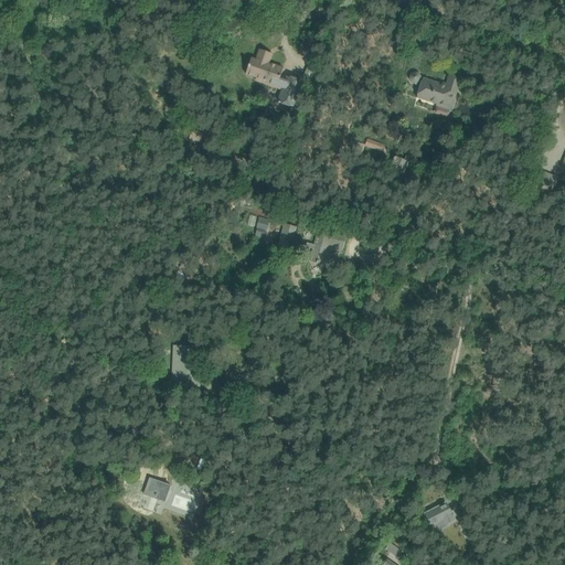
[(251,57),(245,74),(255,77),(255,80),(283,89),(278,102),(292,107),(301,82),(287,77),(287,78),(283,76),(280,76),(284,68),(266,62),(269,53),(259,50),(256,60),(251,57)]
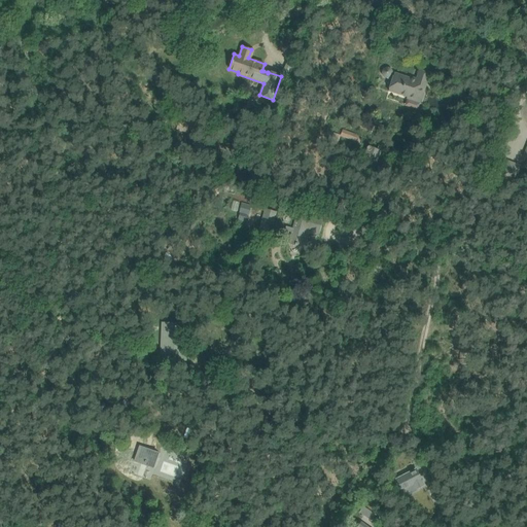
[(394,74),(392,74),(393,73),(392,72),(392,71),(392,70),(391,70),(391,69),(390,68),(389,68),(388,68),(387,68),(386,68),(385,68),(384,69),(383,70),(382,71),(382,72),(382,73),(382,74),(382,75),(383,76),(384,77),(385,77),(385,78),(392,80),(389,92),(408,97),(407,99),(420,103),(430,74),(419,70),(416,80),(410,78),(411,77),(410,77),(409,78),(394,73),(394,74)]
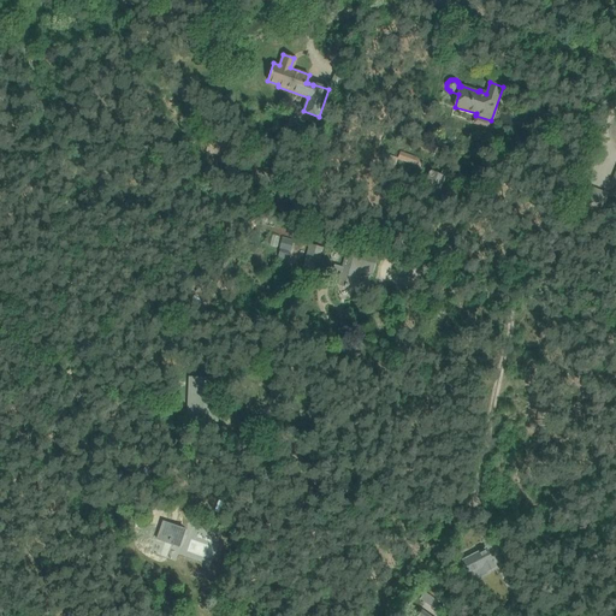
[(401,152),(398,159),(420,169),(424,161),(401,152)]
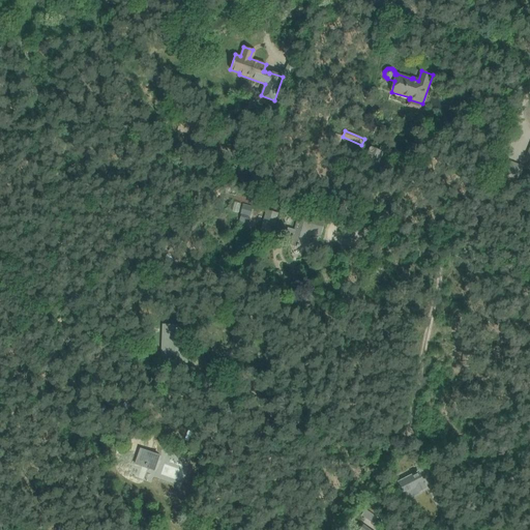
[(384,152),(370,147),(362,165),(377,170),(384,152)]
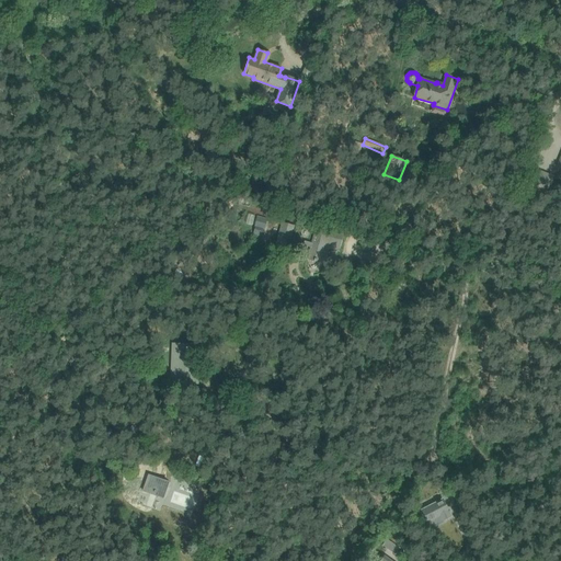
[(258,217),(255,227),(264,229),(265,227),(267,228),(268,221),(266,221),(267,219),(258,217)]
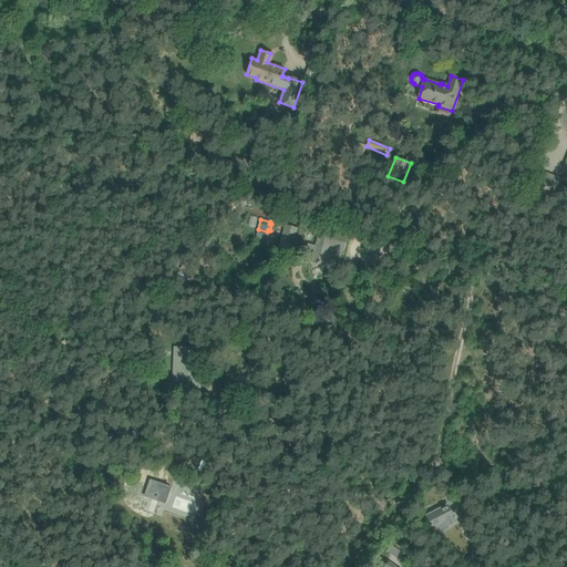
[(289,255),(296,229),(286,226),(279,251),(289,255)]
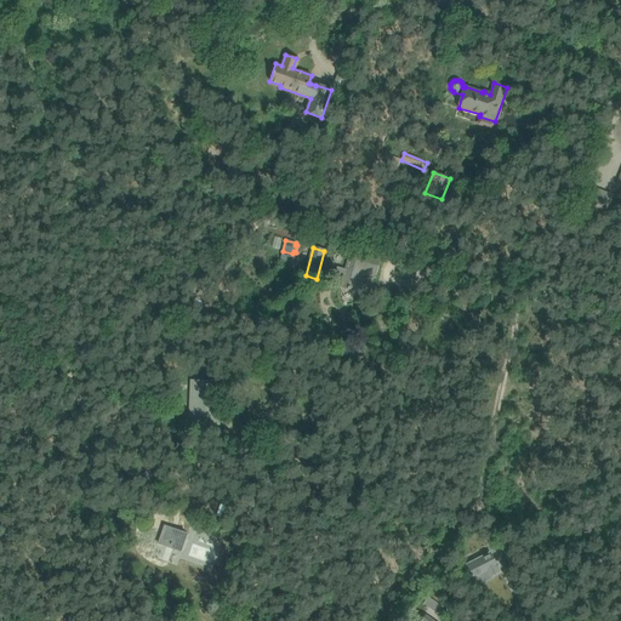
[(283,251),(281,260),(291,262),(292,254),(283,251)]
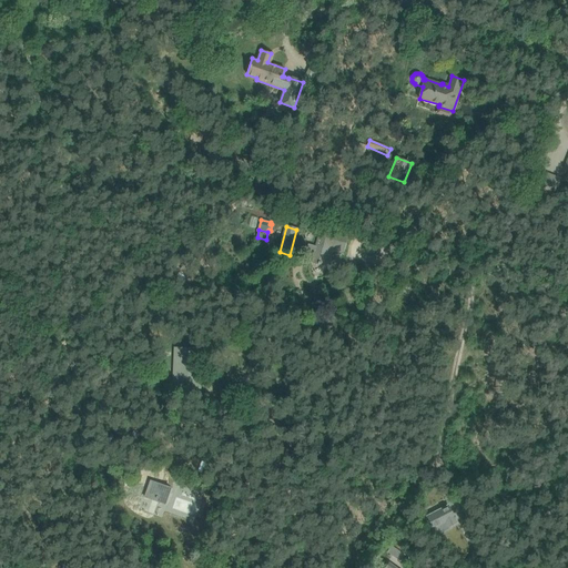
[(321,265),(321,264),(327,265),(332,250),(343,253),(346,239),(322,231),(313,262),(318,263),(318,264),(321,265)]
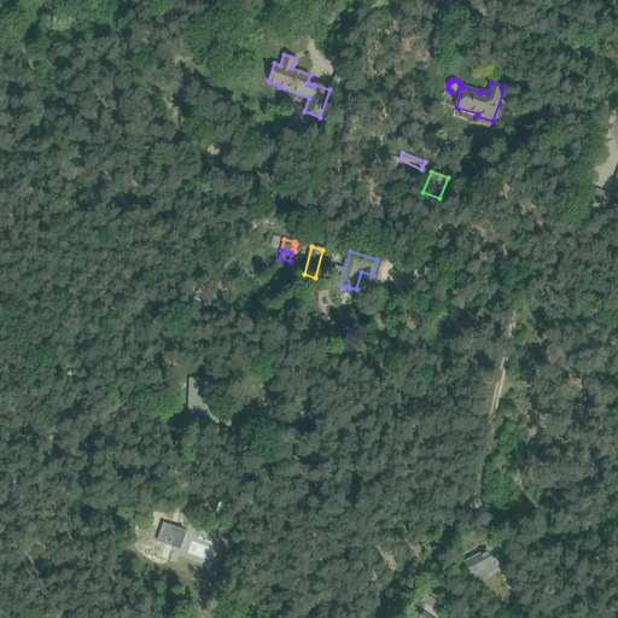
[(403,267),(401,277),(412,279),(414,270),(403,267)]
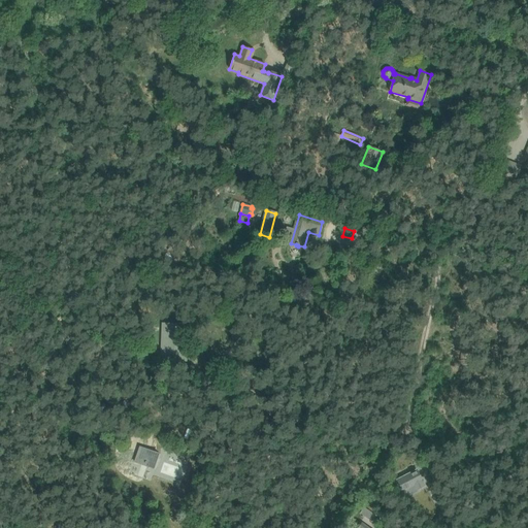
[(187,333),(180,333),(182,324),(168,324),(168,338),(163,338),(162,347),(167,347),(166,361),(179,361),(180,351),(187,351),(187,333)]
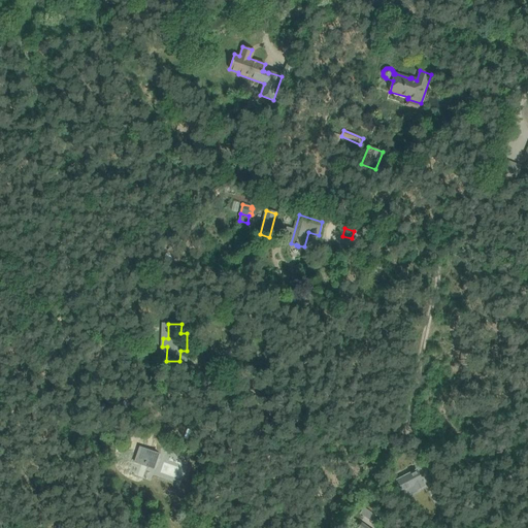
[(111,413),(113,406),(101,402),(99,408),(111,413)]
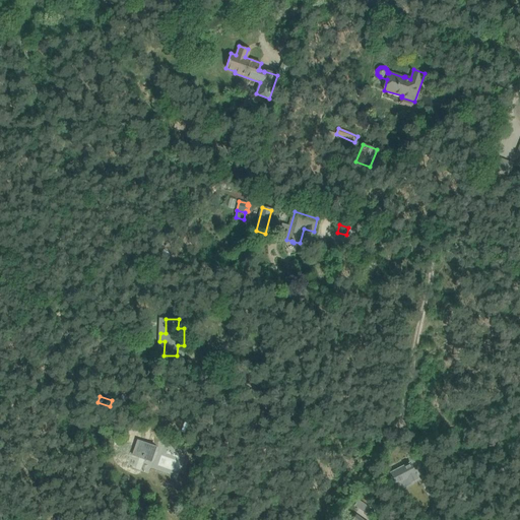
[(138,441),(133,455),(151,462),(152,462),(157,448),(156,447),(138,441)]
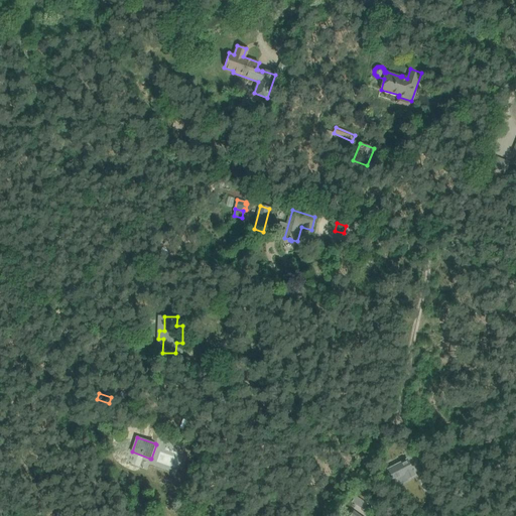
[(412,446),(406,449),(411,459),(416,456),(412,446)]
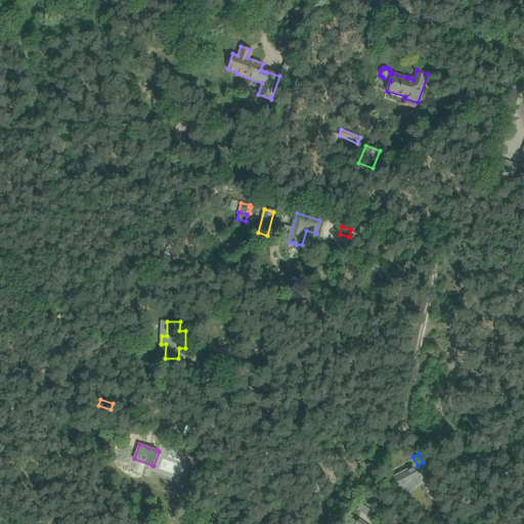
[(413,467),(394,477),(399,487),(400,487),(411,482),(413,486),(415,486),(422,482),(413,467)]
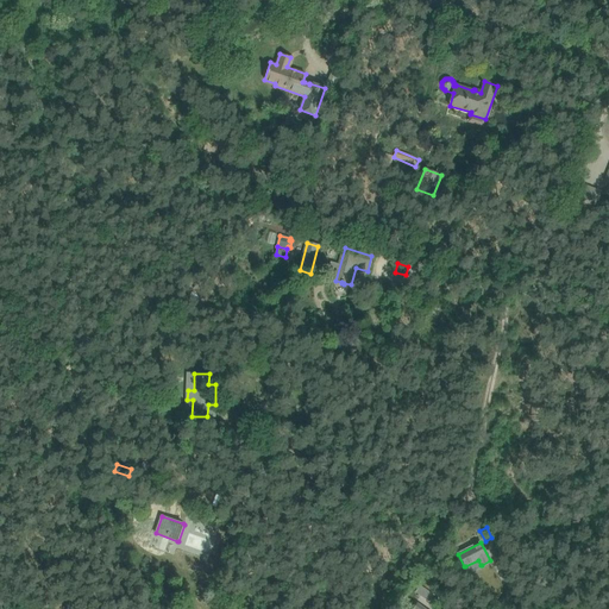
[(428,591),(422,597),(429,602),(429,601),(433,604),(437,600),(433,596),(434,595),(428,591)]
